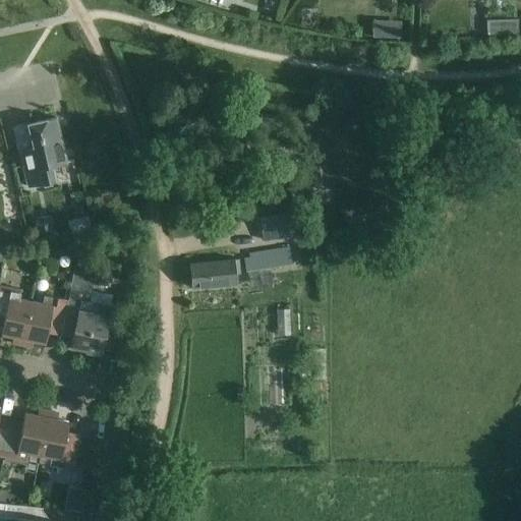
[(19,152),(27,187),(56,181),(52,167),(66,164),(56,118),(27,124),(34,149),(19,152)]
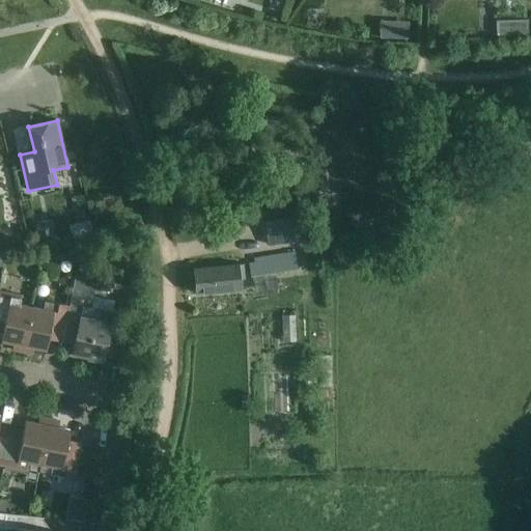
[(55,232),(71,226),(64,210),(49,215),(55,232)]
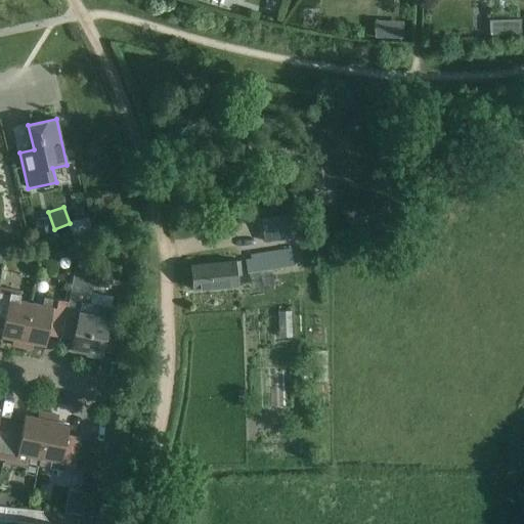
[(261,220),(264,243),(317,234),(315,226),(307,228),(305,213),(261,220)]
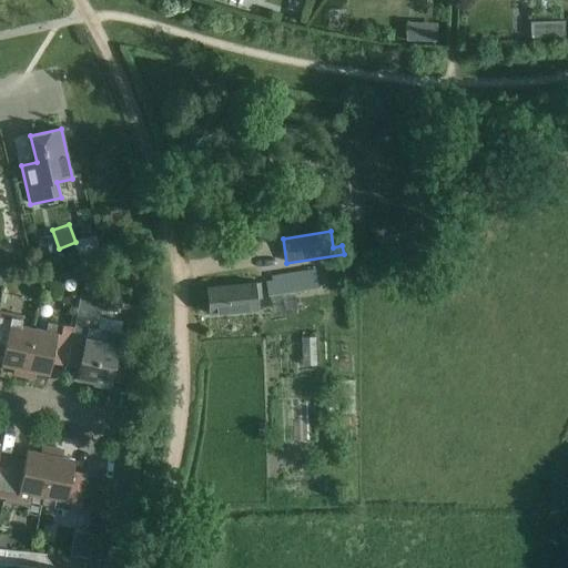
[(265,282),(269,297),(317,291),(315,271),(271,276),(271,281),(265,282)]
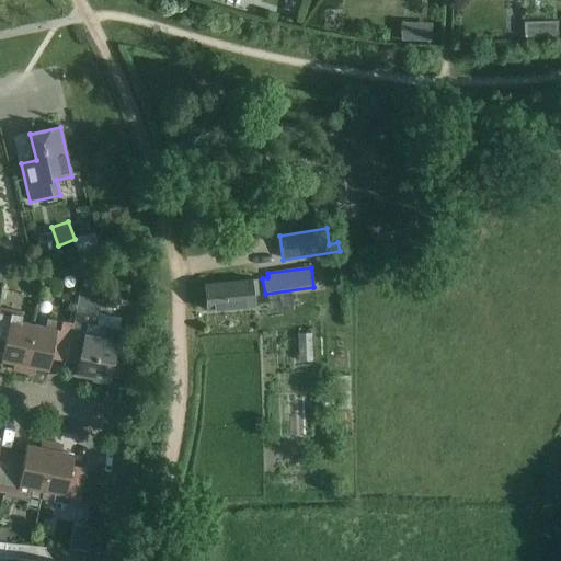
[(258,281),(226,283),(204,285),(205,310),(259,306),(258,281)]
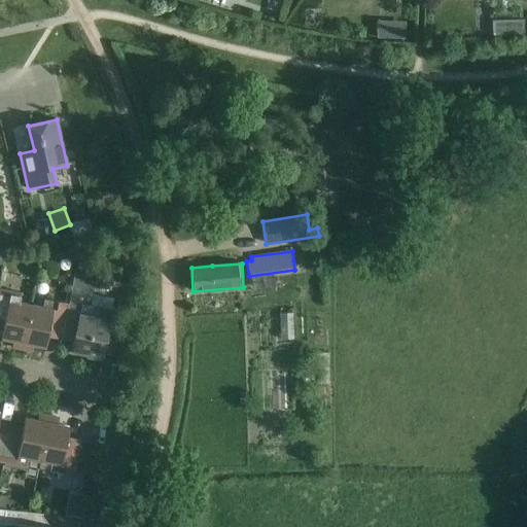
[(15,348),(22,350),(31,305),(20,303),(21,294),(0,289),(0,326),(3,327),(1,339),(13,341),(15,344),(15,348)]
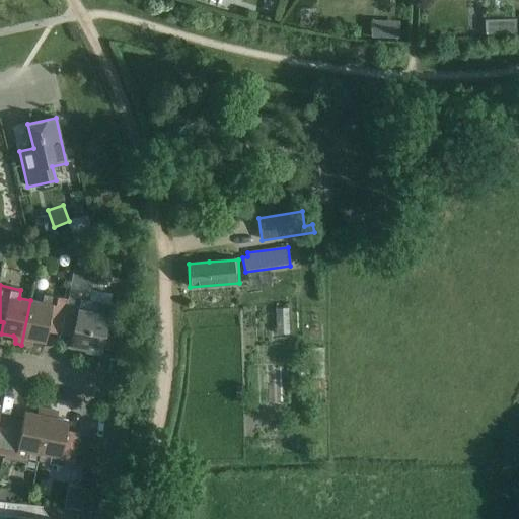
[(67,299),(64,319),(75,322),(71,347),(86,350),(86,352),(97,354),(98,353),(100,353),(103,338),(108,339),(110,325),(106,324),(108,315),(107,315),(109,305),(112,294),(90,290),(83,289),(70,286),(67,299)]
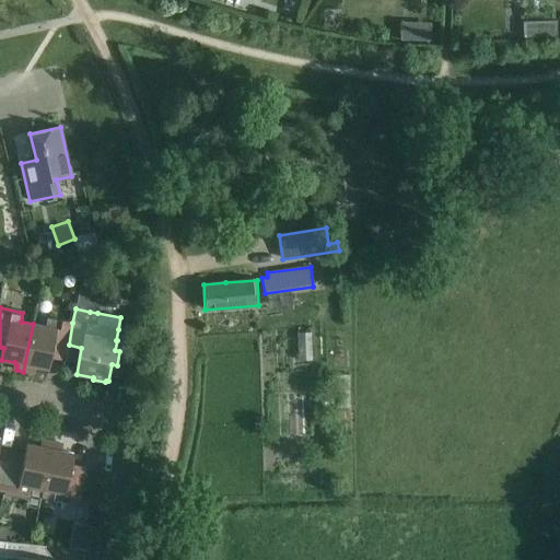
[(63,372),(69,345),(72,323),(47,317),(45,326),(33,324),(23,372),(30,373),(31,369),(34,366),(48,370),(50,358),(65,361),(62,372),(63,372)]
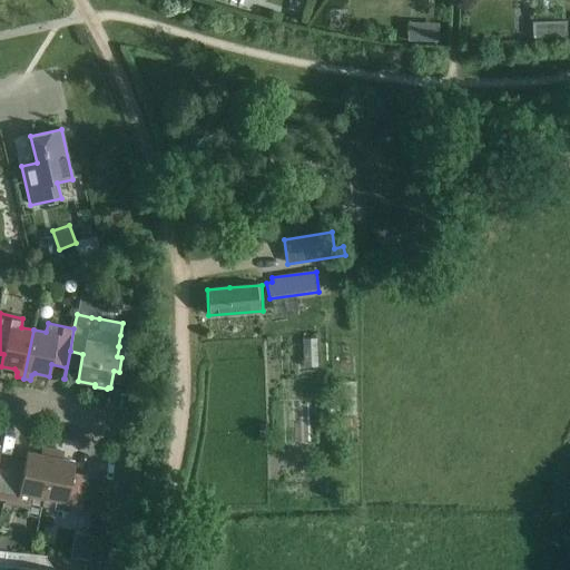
[(0,499),(3,500),(11,461),(0,458),(0,448),(0,446),(0,499)]
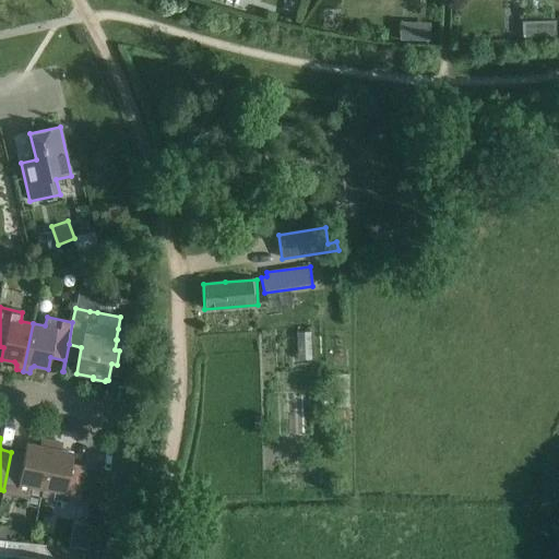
[(24,454),(11,452),(3,490),(28,495),(30,486),(42,488),(43,488),(51,441),(45,440),(44,444),(40,447),(26,443),(24,454)]
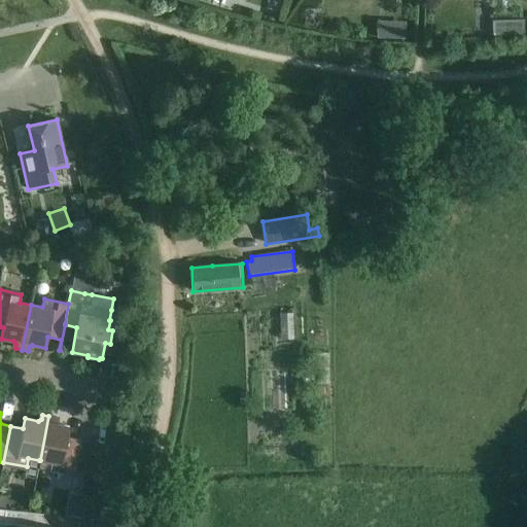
[(55,417),(48,416),(40,460),(39,460),(38,468),(73,476),(80,441),(67,437),(69,427),(57,424),(55,421),(55,417)]
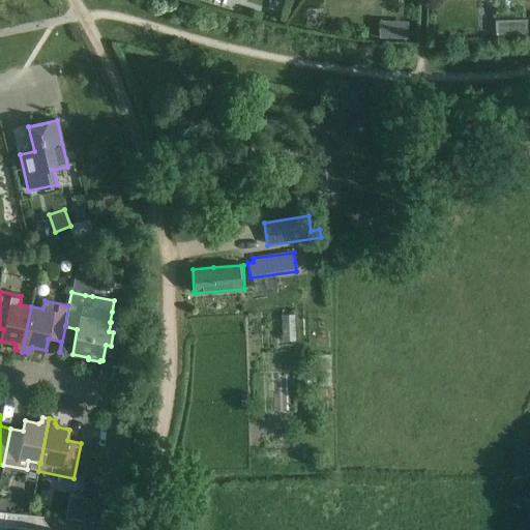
[(68,496),(64,519),(83,521),(85,498),(68,496)]
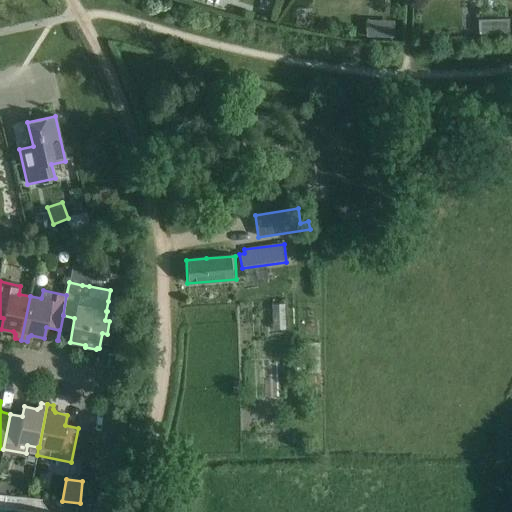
[(15,510),(14,511),(46,511),(40,511),(42,499),(5,496),(3,508),(15,510)]
